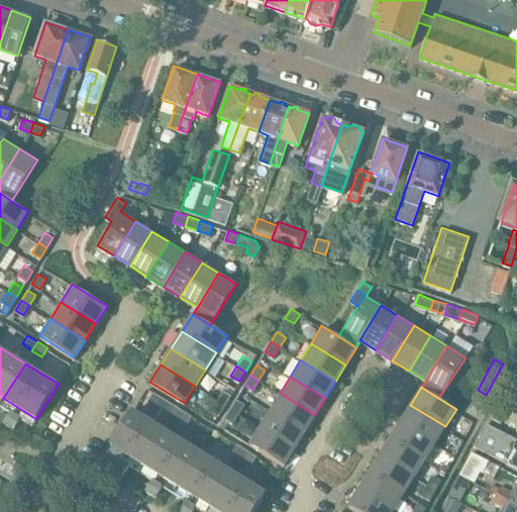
[(216,399),(224,404),(231,394),(222,389),(216,399)]
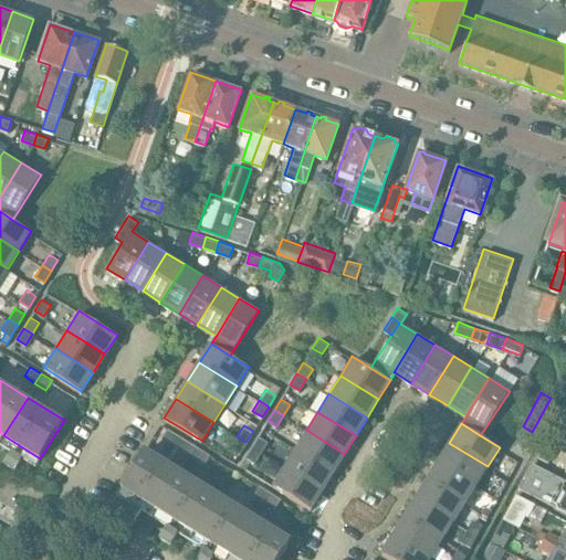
[(167,426),(161,436),(205,463),(210,453),(167,426)]
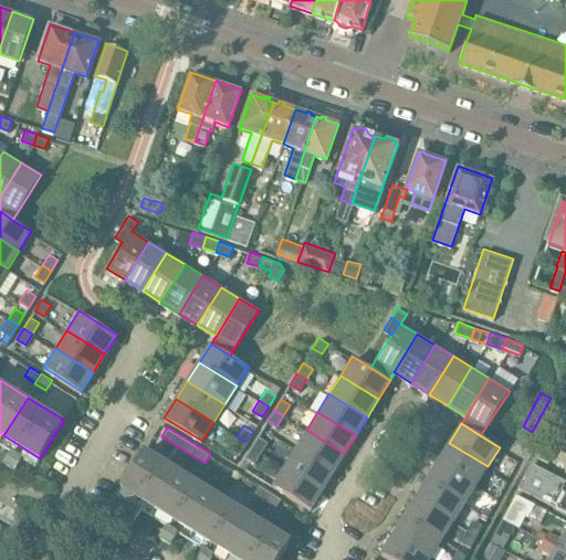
[(532,432),(523,426),(515,440),(525,444),(532,432)]
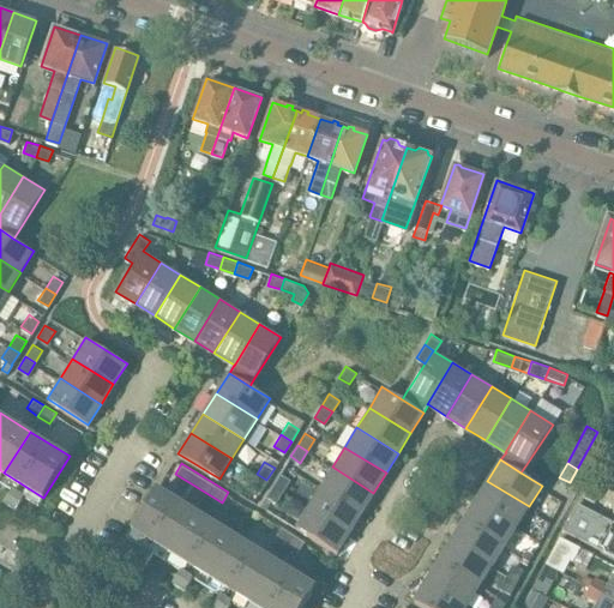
[(320,487),(361,512),(373,493),(332,467),(320,487)]
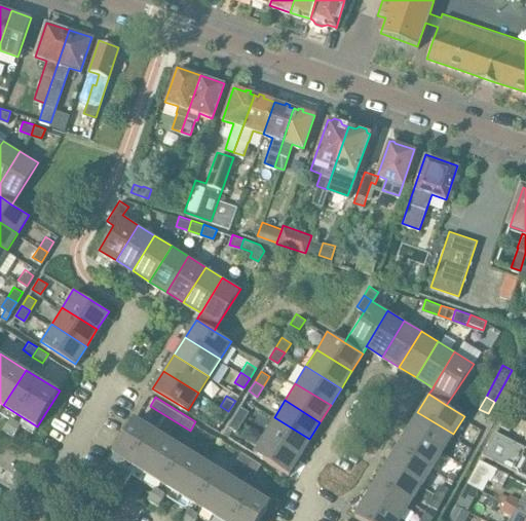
[(233,414),(242,420),(249,410),(239,404),(233,414)]
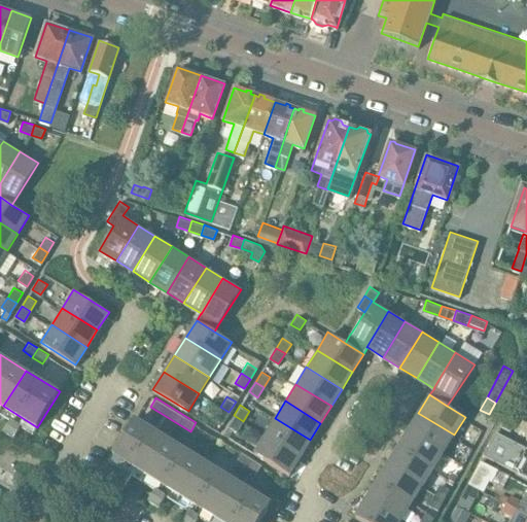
[(214,416),(222,422),(229,412),(220,407),(214,416)]
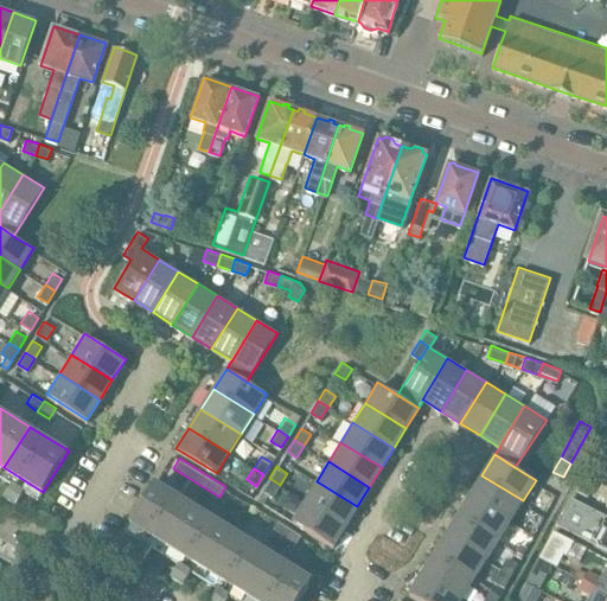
[(586,472),(576,490),(587,496),(596,478),(586,472)]
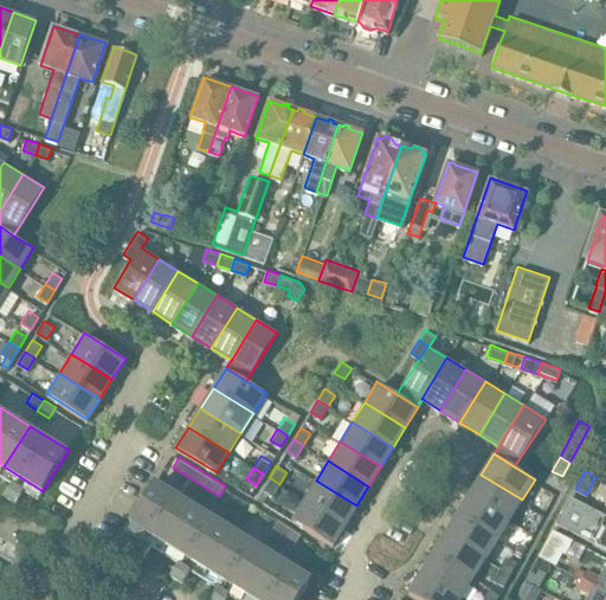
[(469,494),(509,520),(522,500),(481,475),(469,494)]
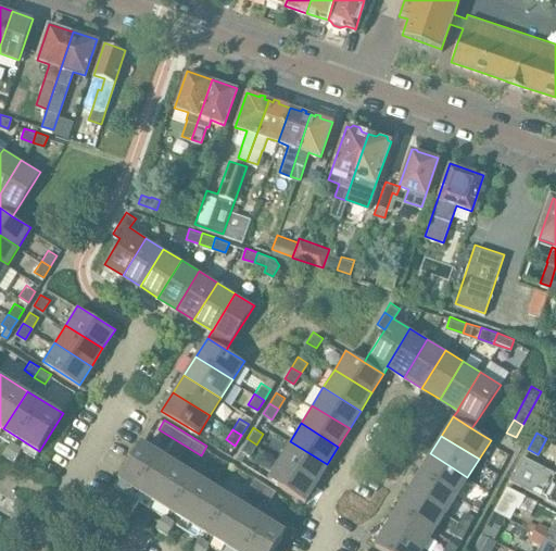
[(256,445),(247,438),(240,449),(250,454),(256,445)]
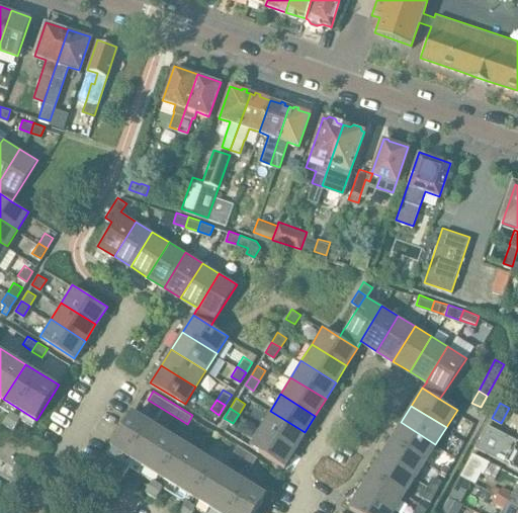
[(133,410),(110,445),(144,466),(166,431),(133,410)]
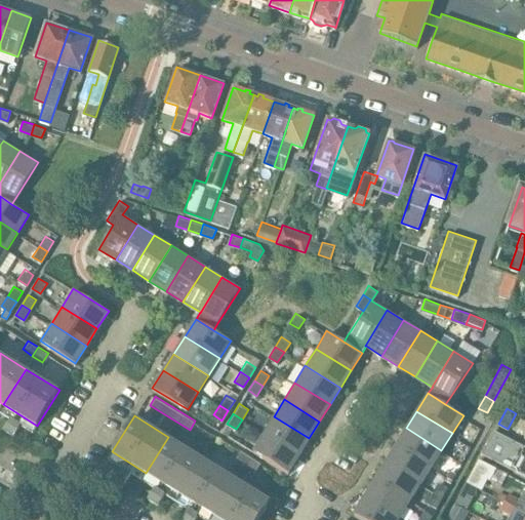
[(264,433),(298,454),(309,438),(274,416),(264,433)]
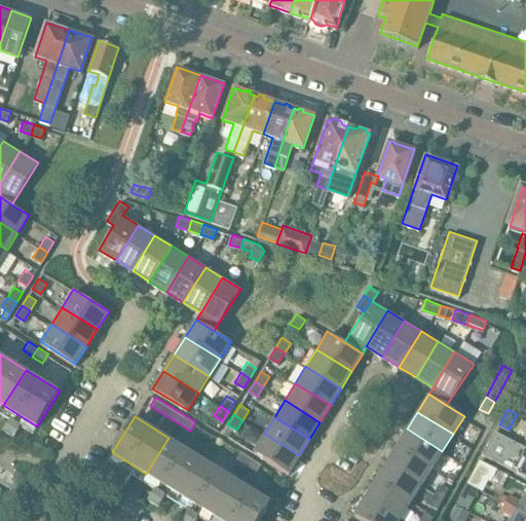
[(397,446),(431,468),(442,451),(407,429),(397,446)]
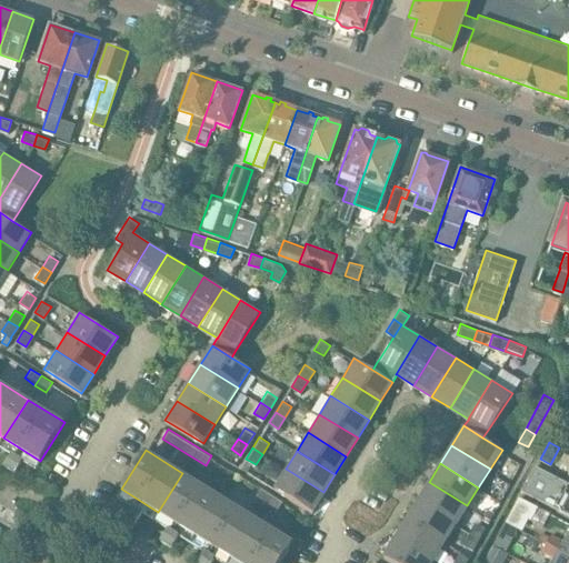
[(568,481),(536,464),(522,489),(568,512),(568,481)]
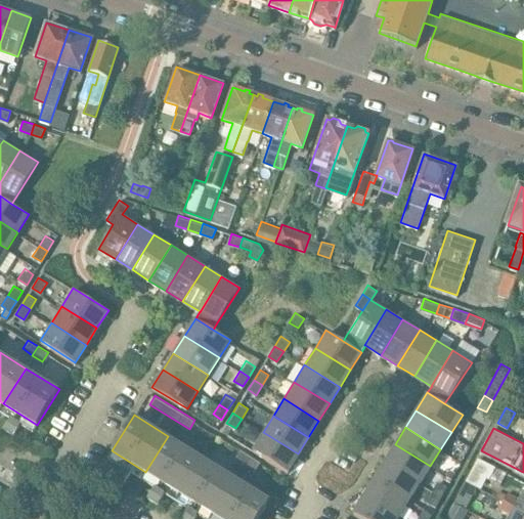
[(252,448),(288,471),(298,453),(263,432),(252,448)]
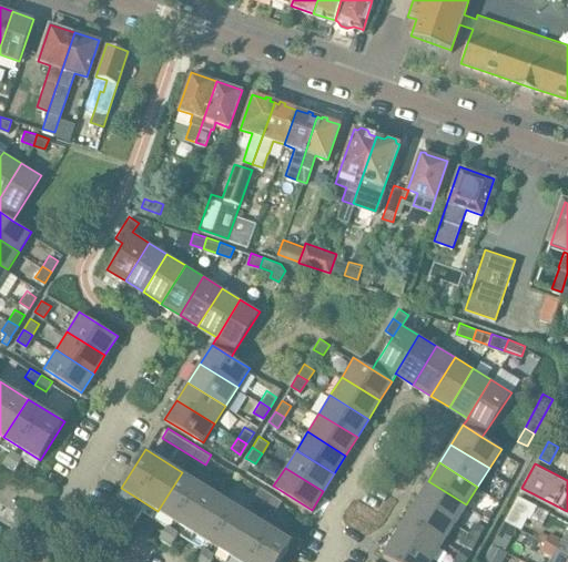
[(182,472),(158,511),(194,533),(219,496),(182,472)]
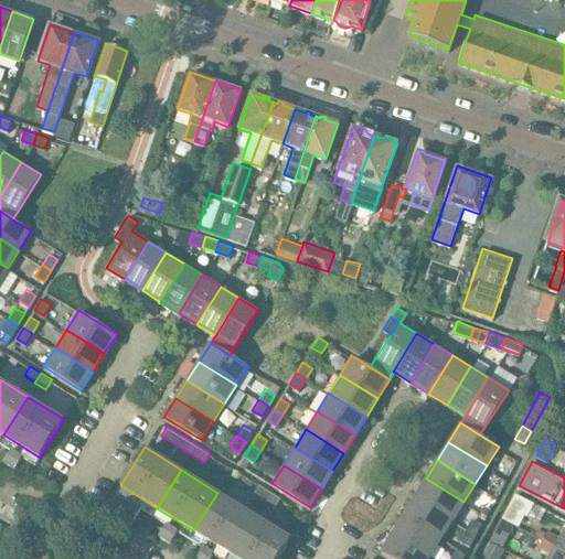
[(414,496),(452,520),(464,502),(426,479),(414,496)]
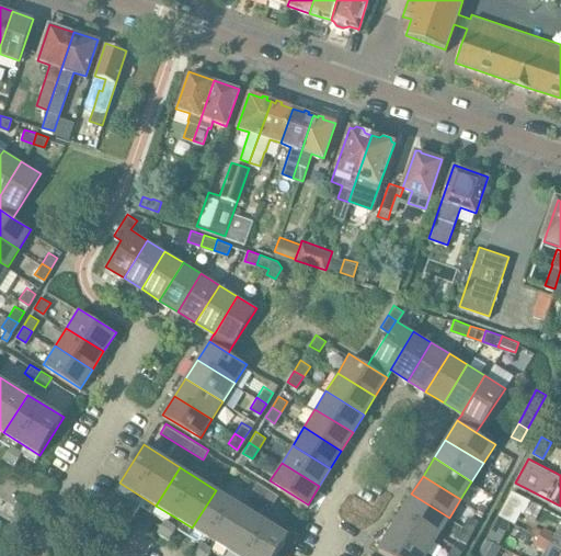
[(262,497),(267,487),(256,480),(251,490),(262,497)]
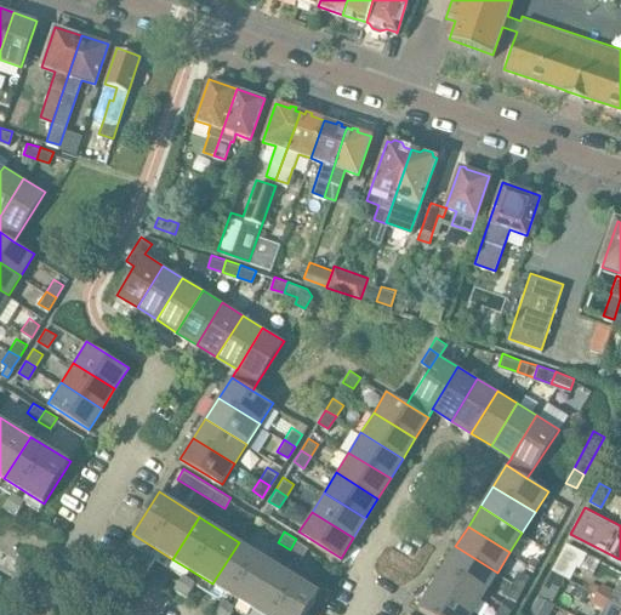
[(296,539),(290,550),(301,557),(308,546),(296,539)]
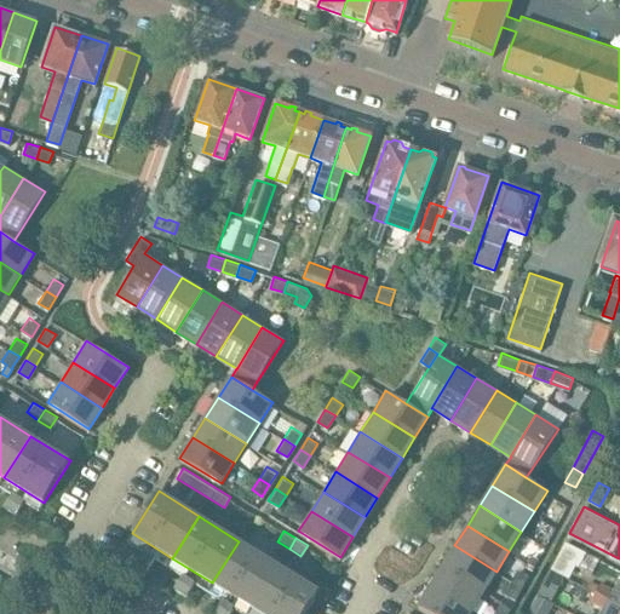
[(564,539),(551,566),(564,573),(569,575),(575,563),(591,572),(598,557),(564,539)]
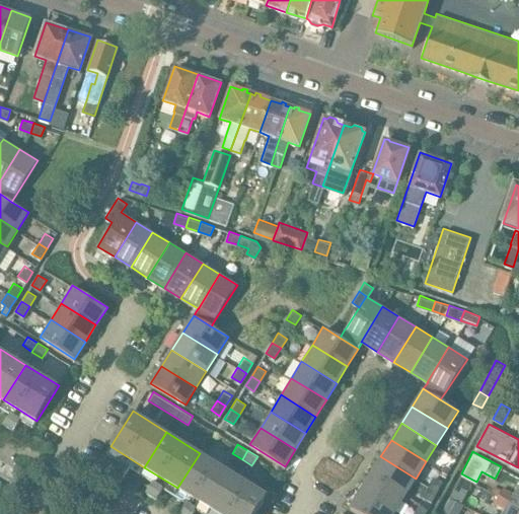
[(200,453),(177,488),(211,509),(233,473),(200,453)]
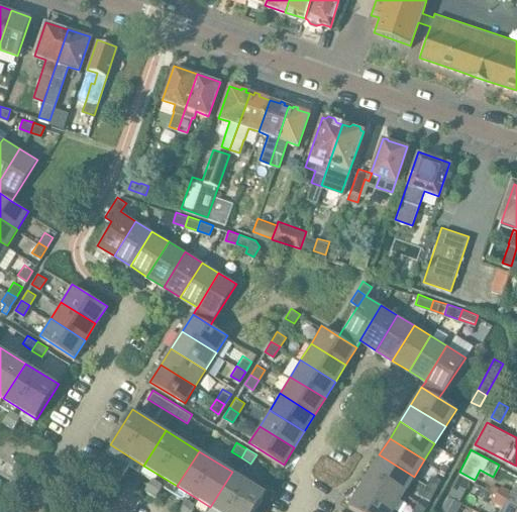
[(369,472),(404,493),(414,477),(379,454),(369,472)]
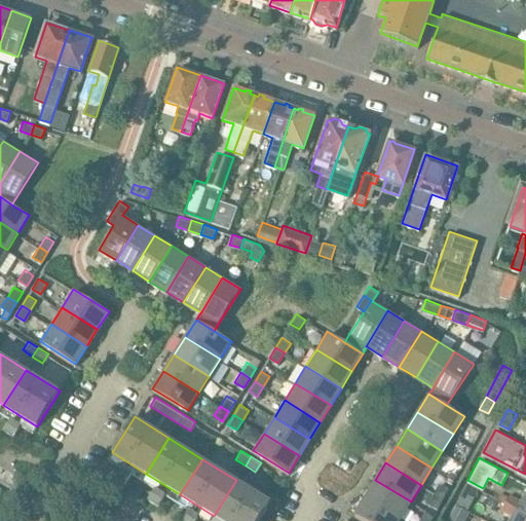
[(223,520),(258,520),(270,501),(236,480),(214,516),(223,520)]
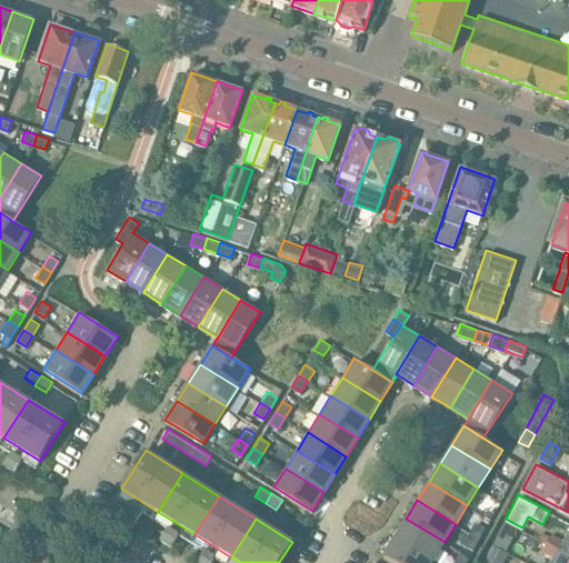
[(395,536),(433,560),(445,542),(406,519),(395,536)]
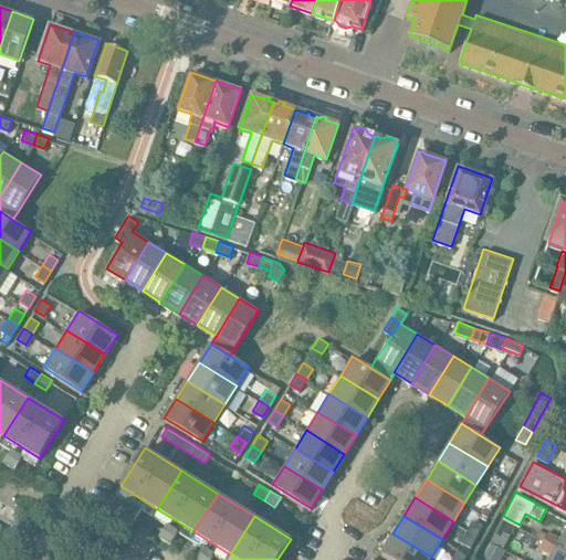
[(504,546),(515,522),(503,516),(490,540),(503,547),(504,546)]
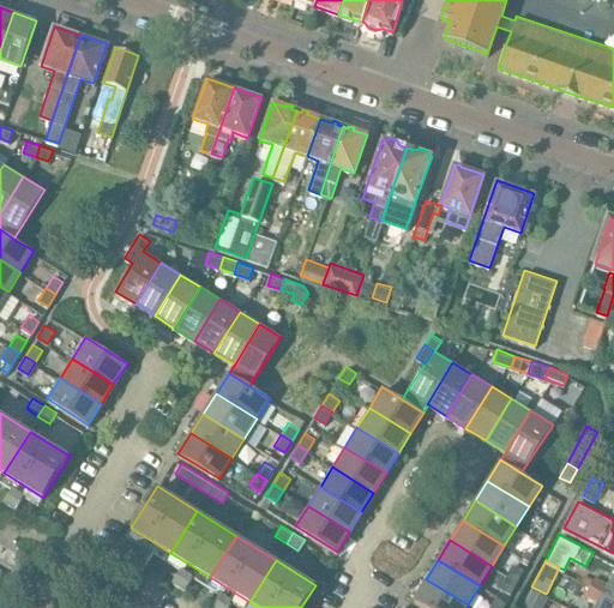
[(506,575),(517,581),(523,567),(512,563),(506,575)]
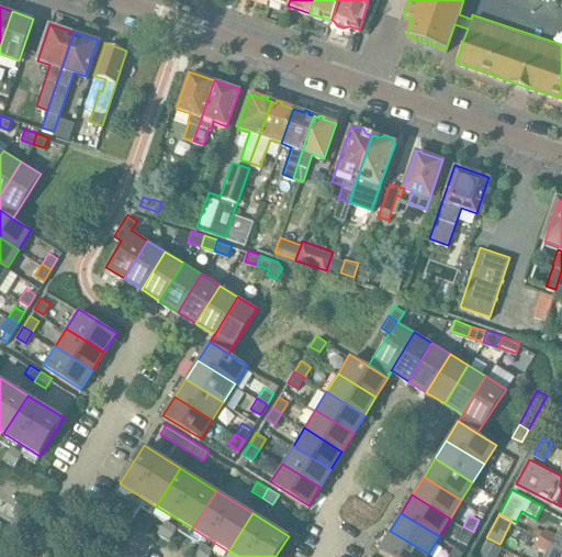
[(561,528),(559,527),(555,532),(544,525),(541,532),(539,535),(561,546),(561,528)]
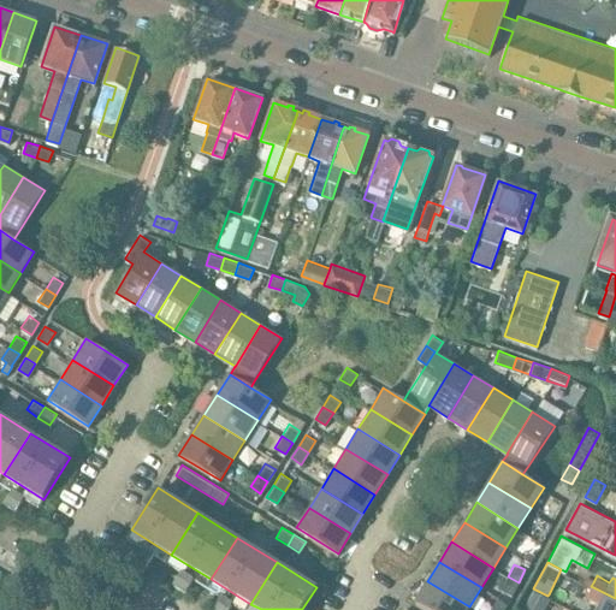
[(519,582),(508,576),(502,588),(511,594),(519,582)]
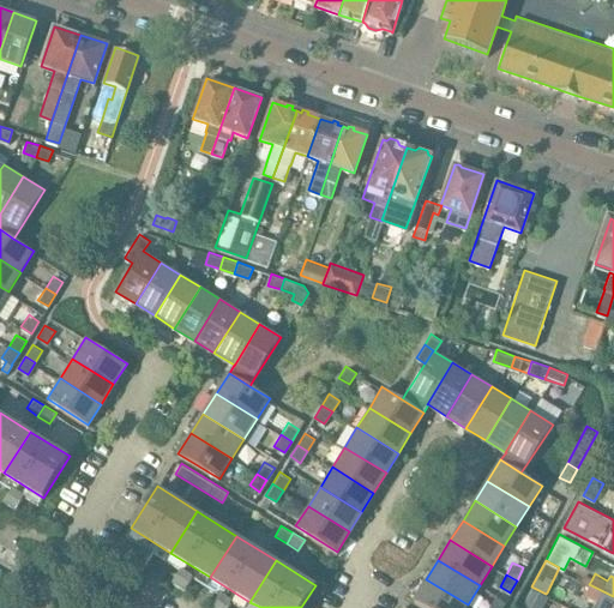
[(413,600),(427,607),(464,607),(468,605),(426,579),(413,600)]
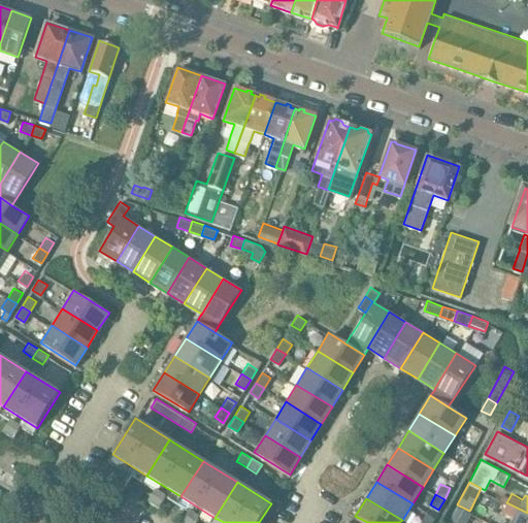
[(527,522),(527,513),(506,502),(502,511),(514,517),(527,522)]
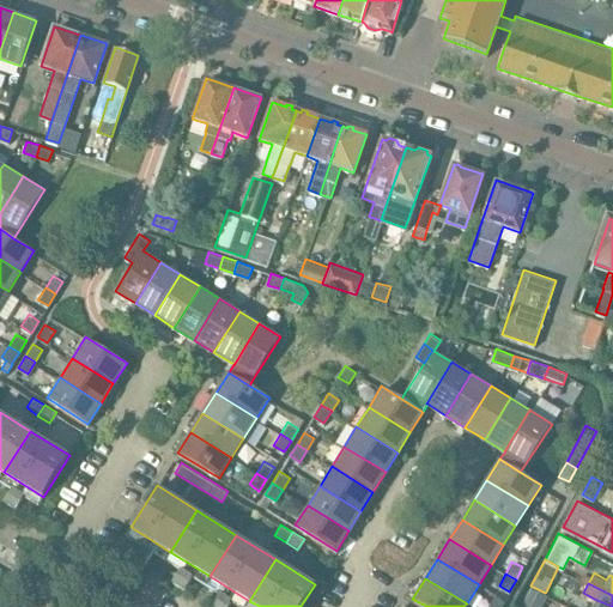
[(540,606),(547,595),(545,593),(530,586),(525,598),(520,606),(540,606)]
